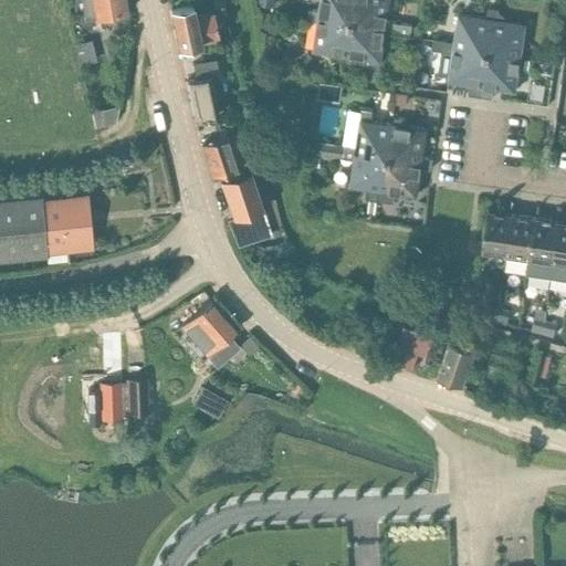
[(81,0),(84,18),(95,16),(95,14),(127,9),(125,0),(81,0)]
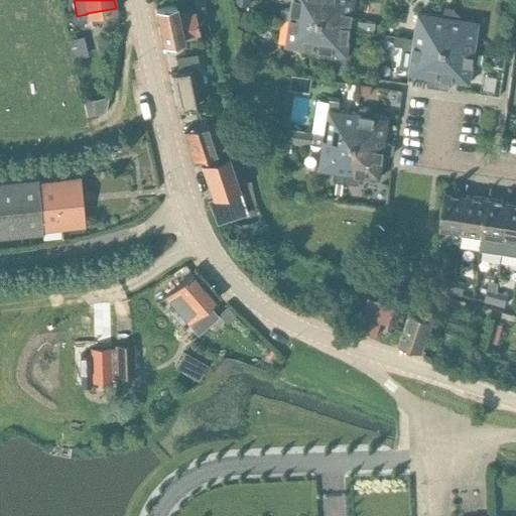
[(238,0),(237,8),(249,10),(250,0),(238,0)]
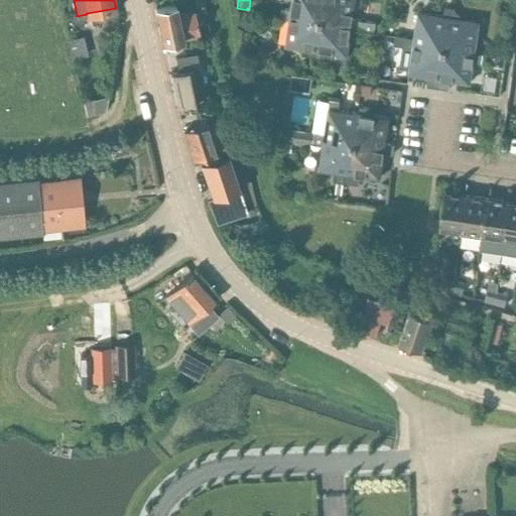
[(281,8),(280,18),(289,20),(290,15),(320,20),(324,0),(292,0),(291,10),(281,8)]
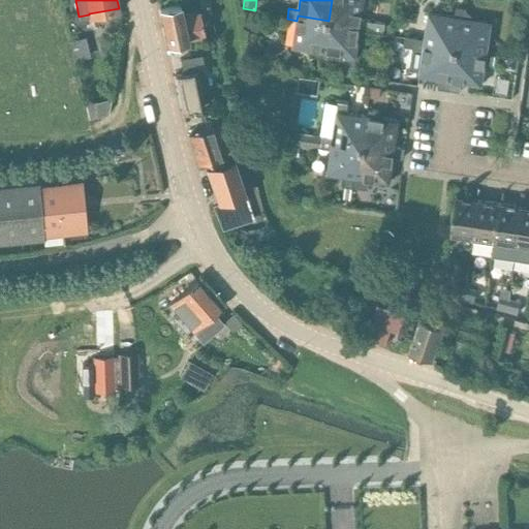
[(332,0),(329,21),(361,26),(360,30),(383,33),(384,24),(361,20),(363,0),(332,0)]
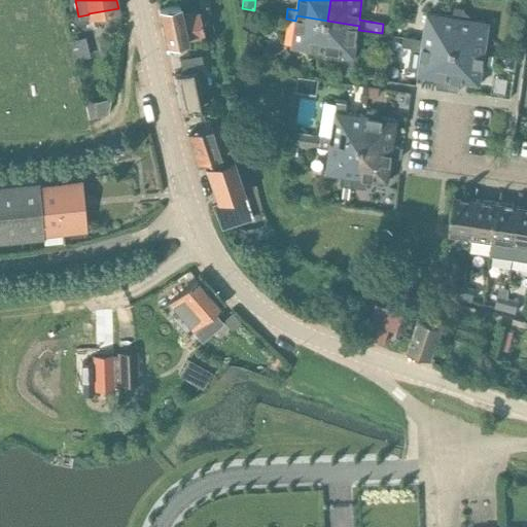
[(173,7),(159,11),(167,45),(182,42),(185,41),(198,39),(204,37),(199,10),(180,14),(178,7),(173,7)]
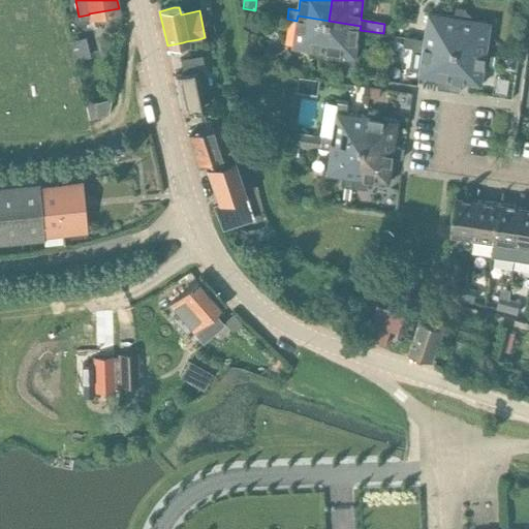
[(455,7),(454,17),(455,18),(464,19),(466,8),(456,7),(455,7)]
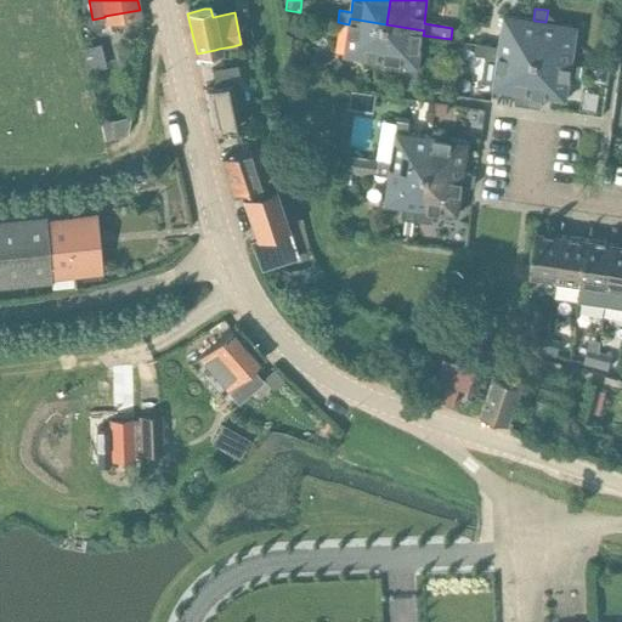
[(293,16),(286,30),(301,38),(309,24),(293,16)]
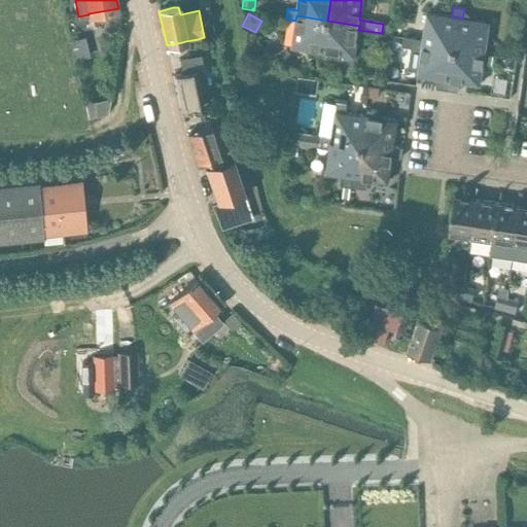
[(423,41),(422,45),(453,50),(458,20),(453,19),(453,18),(452,16),(427,13),(423,39),(423,41)]
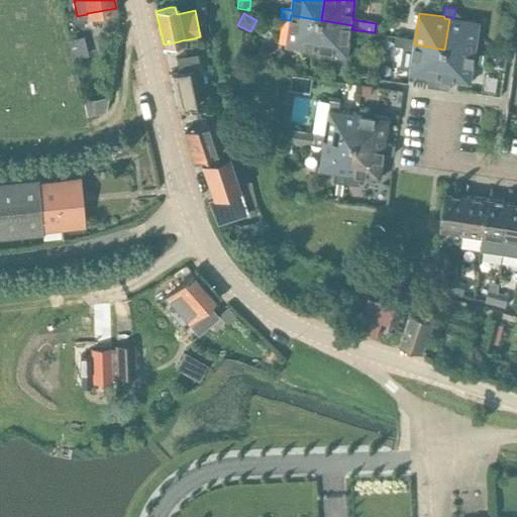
[(290,20),(286,45),(306,48),(305,55),(316,57),(317,49),(321,20),(291,15),(290,20)]
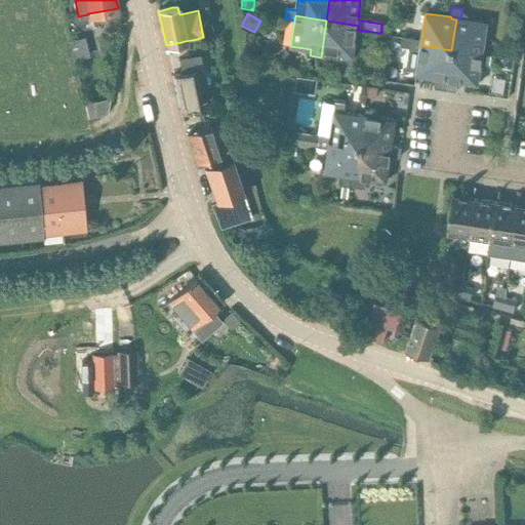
[(451,17),(451,18),(456,19),(451,50),(482,55),(482,54),(487,23),(460,18),(451,17)]
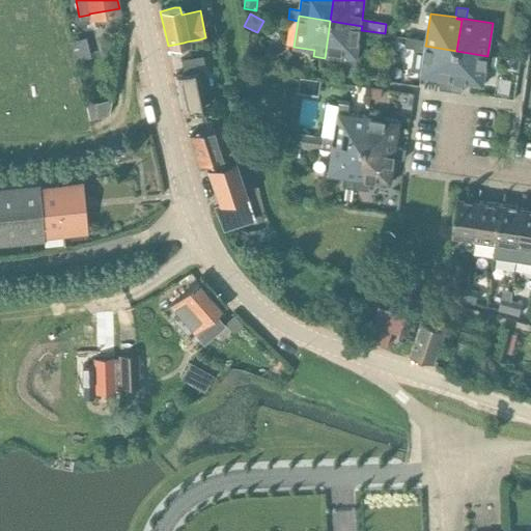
[(330,21),(326,51),(346,55),(345,61),(344,63),(343,74),(353,75),(355,65),(356,57),(356,56),(357,56),(360,30),(361,30),(362,26),(330,21)]
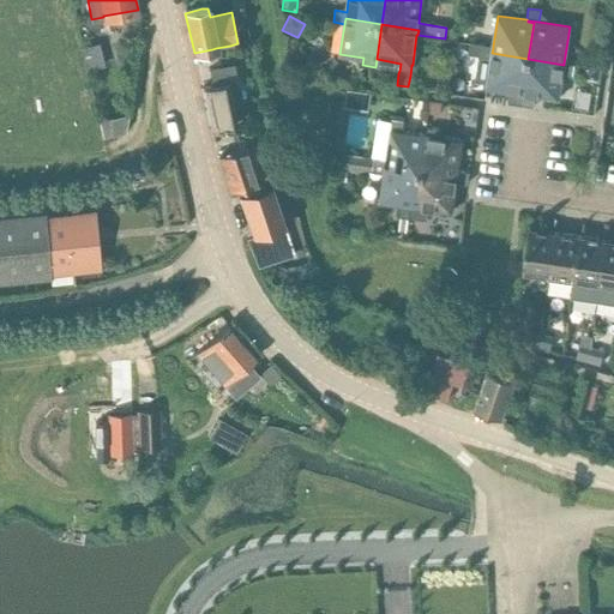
[(98,41),(82,44),(86,67),(103,64),(98,41)]
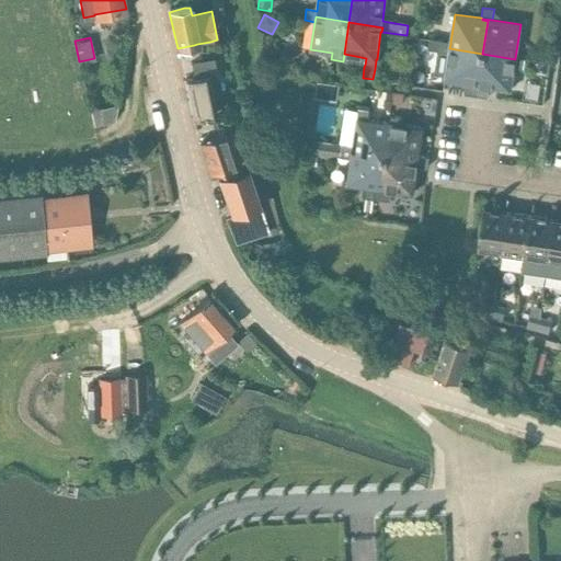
[(448,54),(445,80),(466,83),(464,93),(471,94),(472,86),(472,84),(478,84),(482,54),(449,48),(449,50),(449,53),(448,54)]
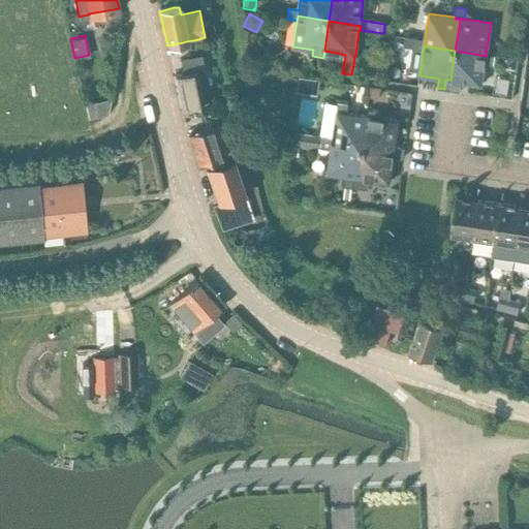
[(445,81),(444,89),(460,91),(462,82),(481,85),(486,56),(455,51),(450,80),(445,80),(445,81)]
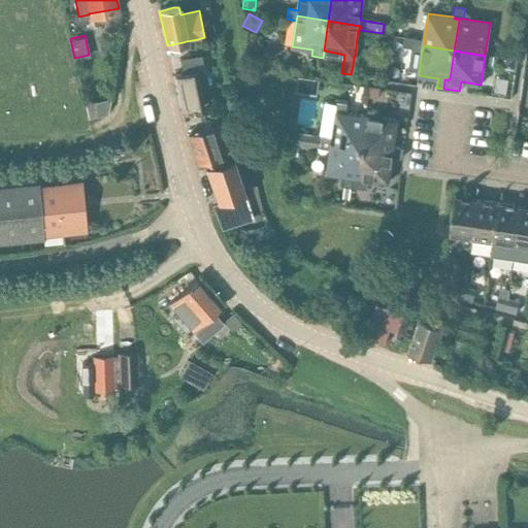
[(182,111),(183,111),(203,107),(195,68),(203,67),(201,54),(178,59),(182,71),(173,73),(182,111)]
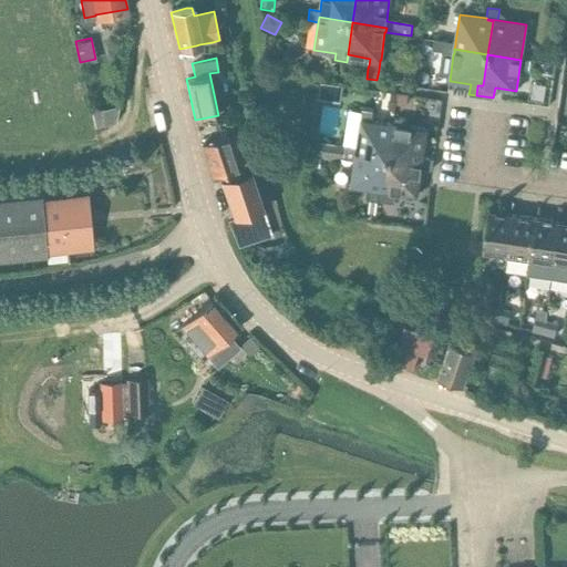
[(542,63),(540,72),(554,73),(555,64),(542,63)]
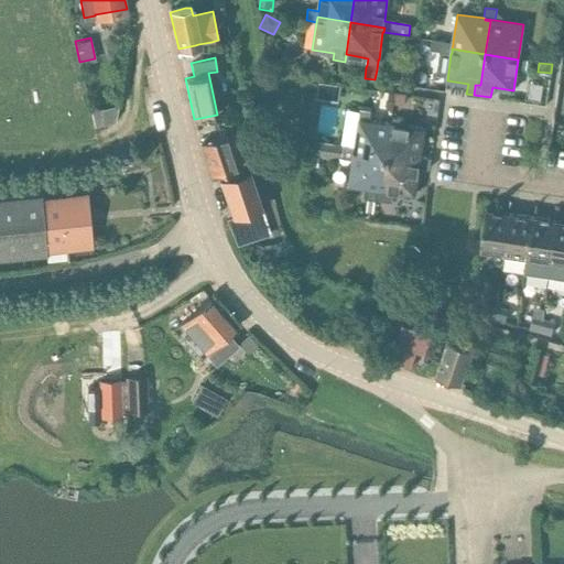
[(320,83),(317,98),(334,101),(336,85),(320,83)]
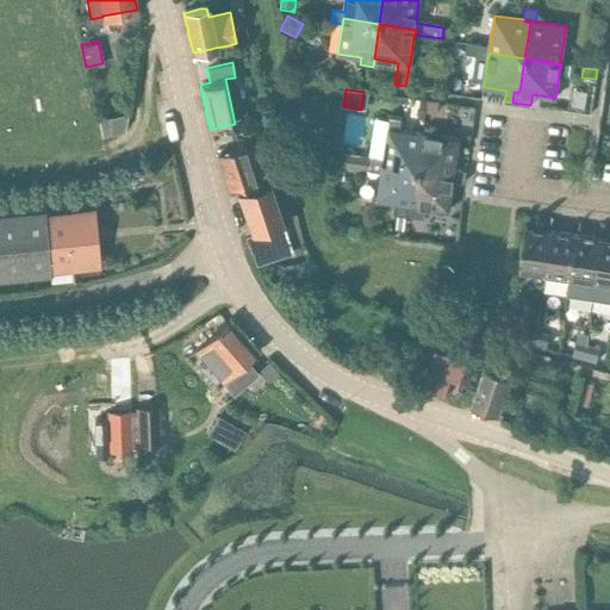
[(418,101),(416,119),(424,119),(427,103),(427,101),(427,100),(419,99),(419,100),(418,101)]
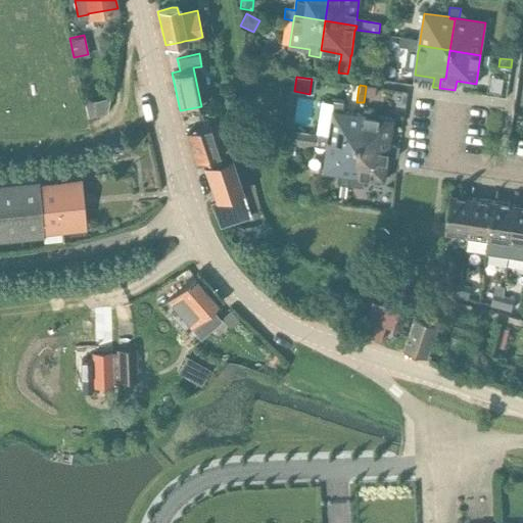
[(367,87),(366,96),(375,97),(376,89),(376,87),(367,86),(367,87)]
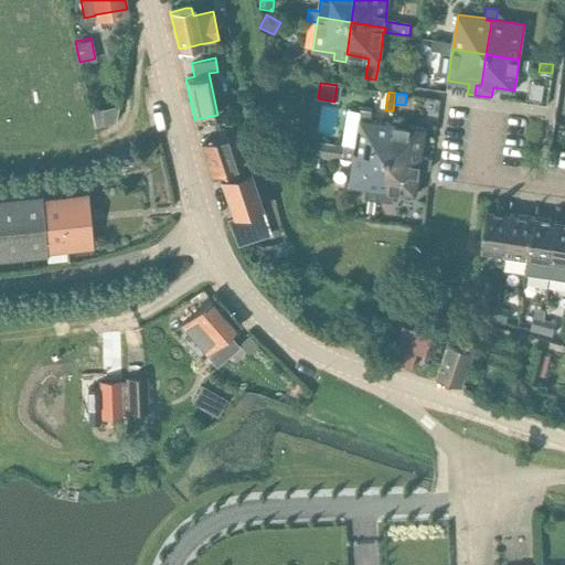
[(117,102),(89,108),(94,123),(114,118),(117,102)]
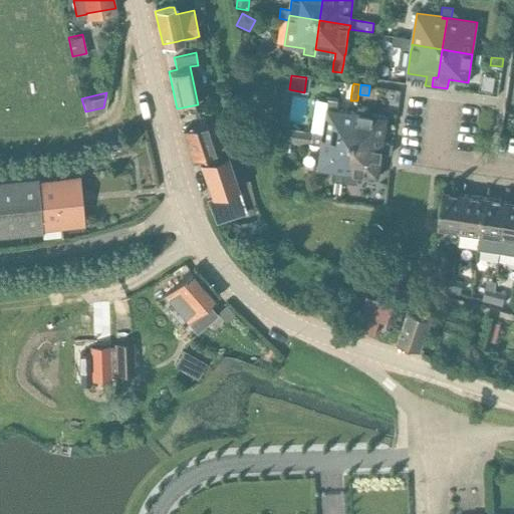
[(323,135),(321,139),(352,143),(356,112),(357,105),(357,104),(353,104),(349,103),(348,111),(336,109),(337,99),(328,98),(327,108),(323,135)]
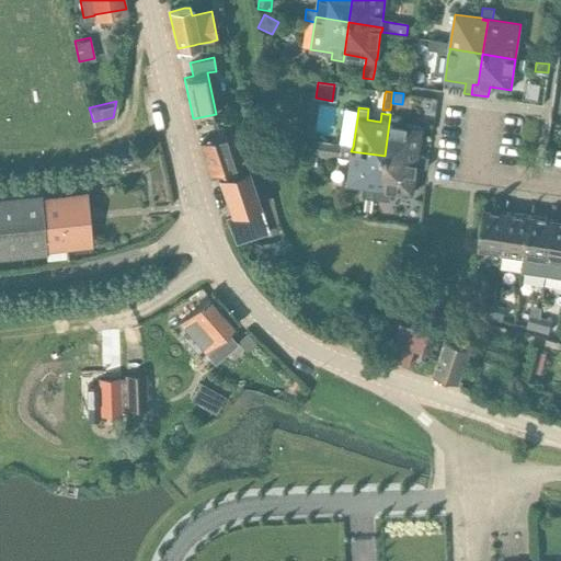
[(389,123),(385,156),(420,162),(427,163),(428,157),(420,156),(419,156),(420,147),(423,128),(420,127),(402,125),(403,117),(391,116),(390,115),(389,123)]
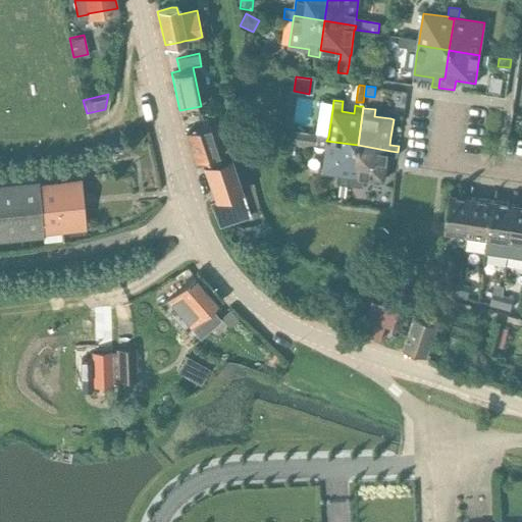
[(198,127),(186,132),(196,162),(212,157),(214,162),(204,166),(215,201),(209,203),(219,229),(235,223),(233,221),(250,215),(230,156),(221,160),(219,154),(209,123),(207,124),(198,127)]
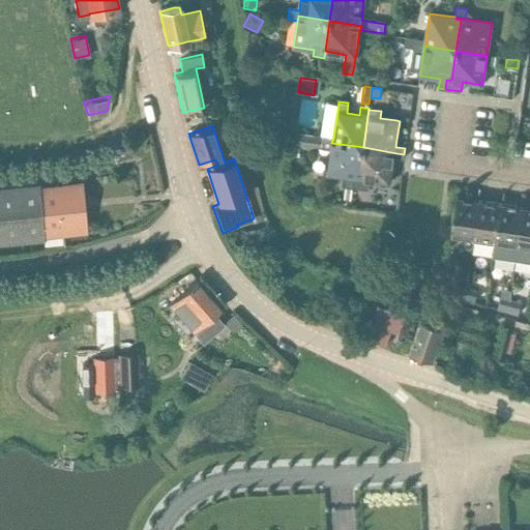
[(323,137),(322,146),(332,147),(328,174),(347,177),(346,186),(352,187),(353,187),(354,178),(358,178),(363,147),(331,143),(333,139),(323,137)]
